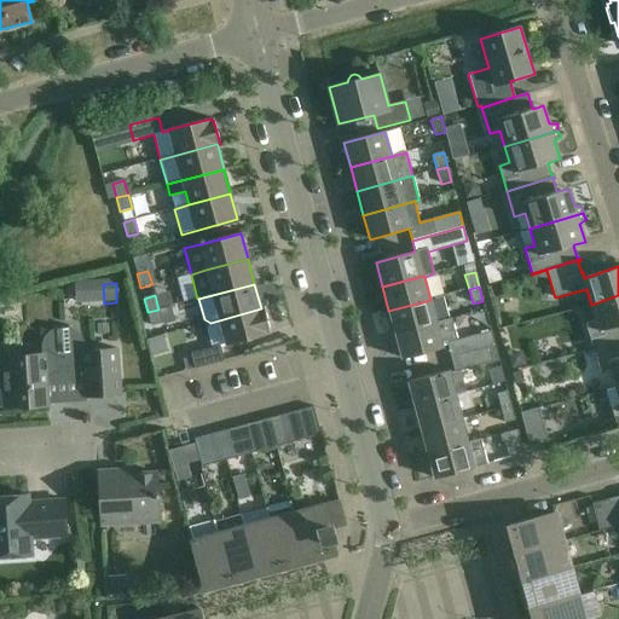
[(585,324),(594,350),(618,341),(618,295),(591,305),(596,320),(585,324)]
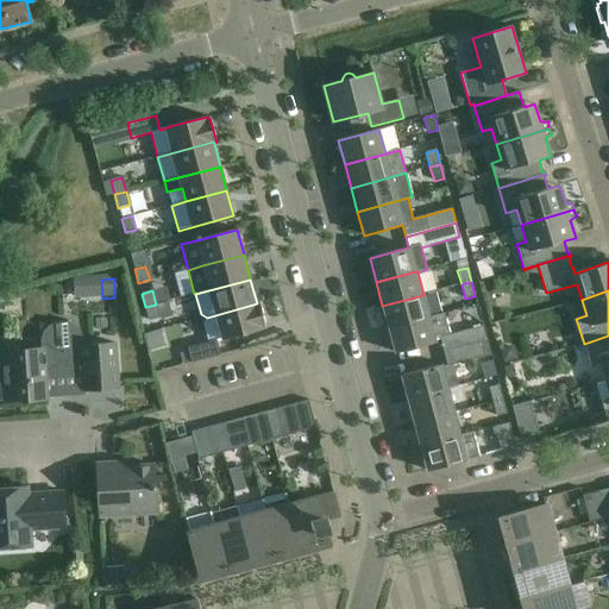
[(382,306),(389,330),(429,318),(424,295),(382,306)]
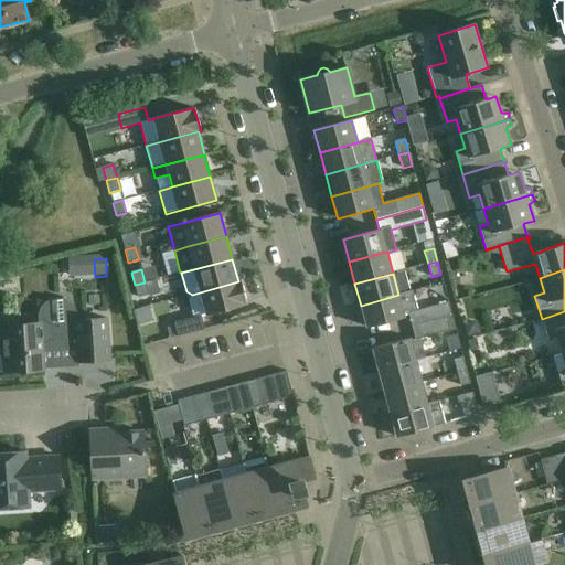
[(238,281),(192,295),(192,296),(189,300),(193,318),(173,323),(178,337),(204,330),(201,316),(206,315),(206,316),(245,305),(244,304),(247,304),(241,280),(238,281)]
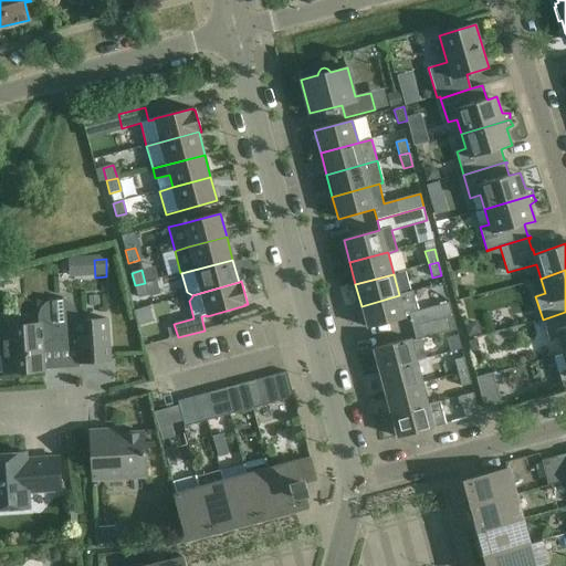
[(145,283),(135,285),(138,299),(148,295),(145,283)]
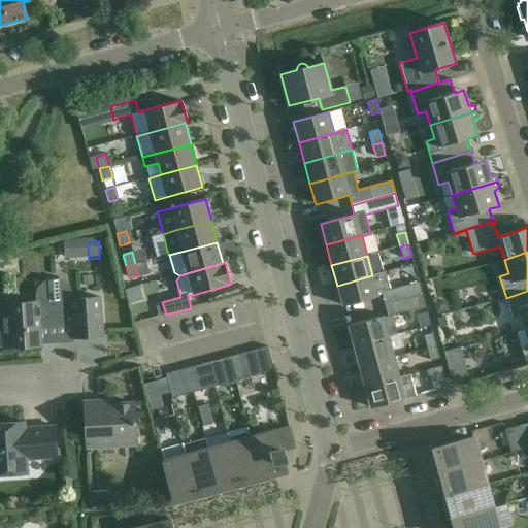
[(385,271),(372,275),(337,286),(342,306),(377,297),(377,294),(382,293),(385,305),(417,297),(422,296),(419,283),(390,290),(385,271)]
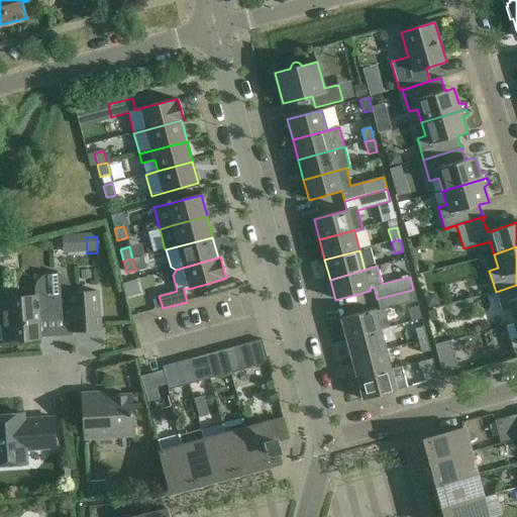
[(1,299),(4,341),(40,338),(38,318),(71,316),(72,331),(100,329),(97,292),(70,294),(70,289),(69,286),(68,283),(66,280),(62,277),(58,275),(58,273),(45,274),(45,276),(41,278),(38,281),(36,284),(35,288),(35,291),(35,296),(1,299)]
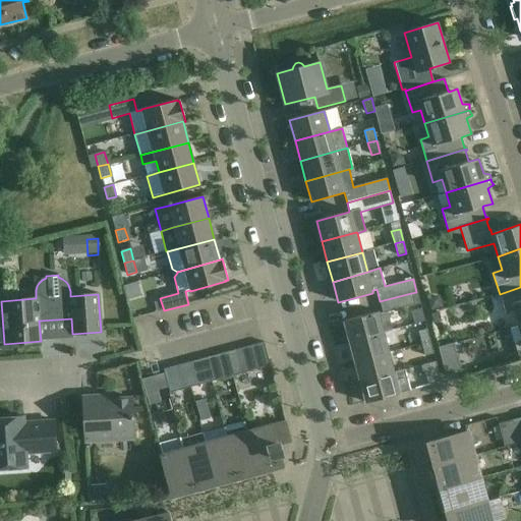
[(514,312),(518,326),(520,325),(520,287),(500,294),(506,315),(514,312)]
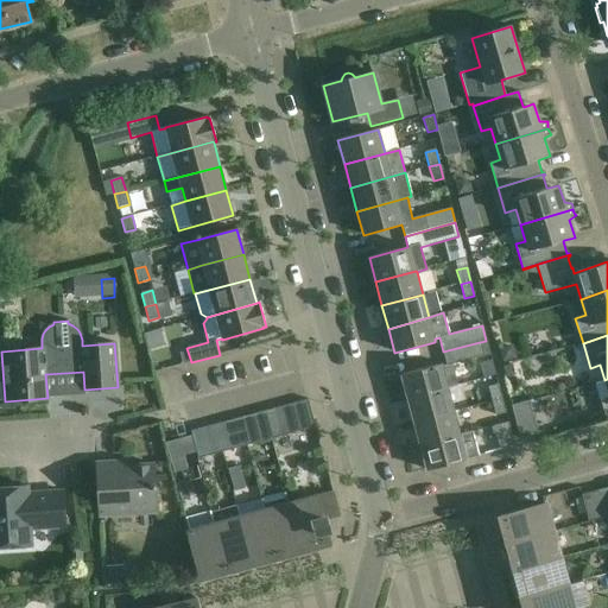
[(480,342),(443,352),(445,363),(400,375),(407,399),(448,388),(457,386),(453,365),(485,356),(480,342)]
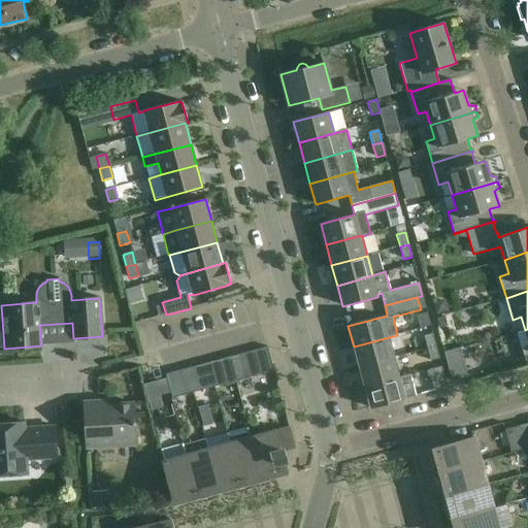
[(527,329),(525,330),(517,333),(527,366),(527,365),(527,329)]
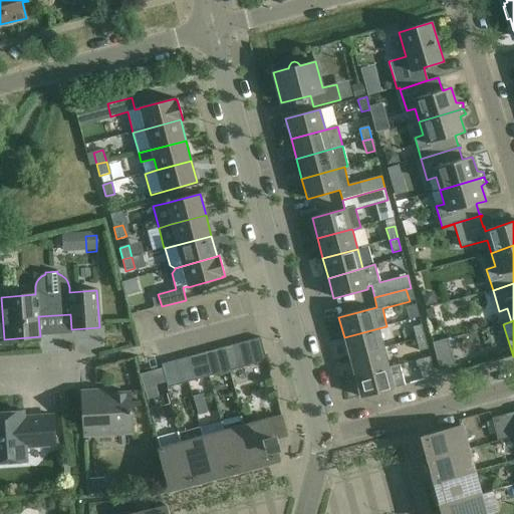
[(413,327),(416,339),(424,337),(421,325),(413,327)]
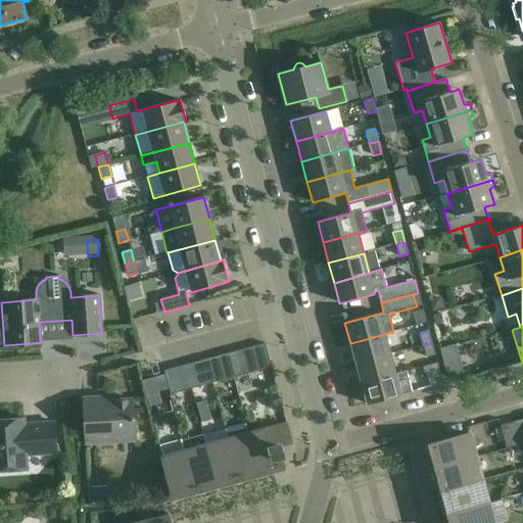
[(390,354),(385,334),(350,343),(355,364),(390,354)]
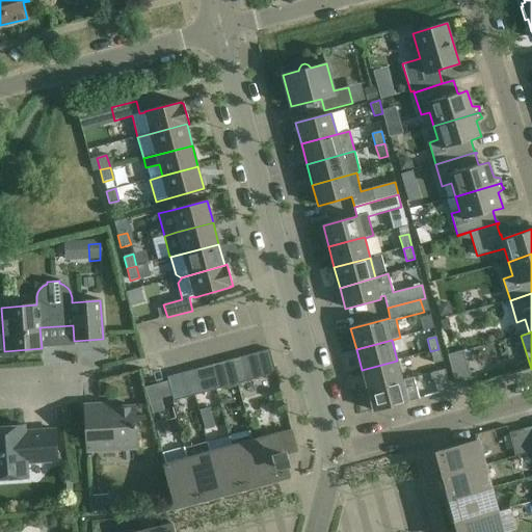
[(439,349),(430,351),(433,364),(443,362),(439,349)]
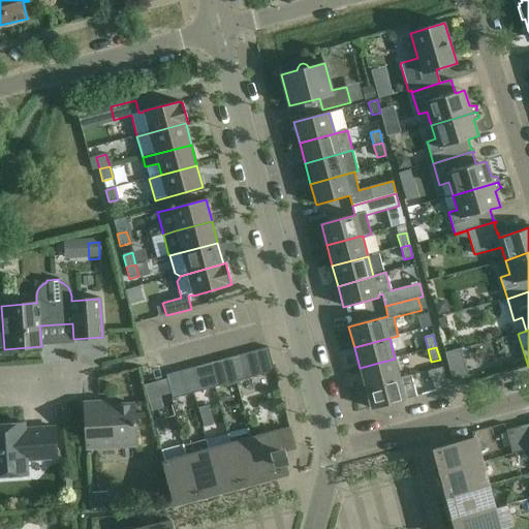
[(268,348),(252,352),(258,376),(275,372),(268,348)]
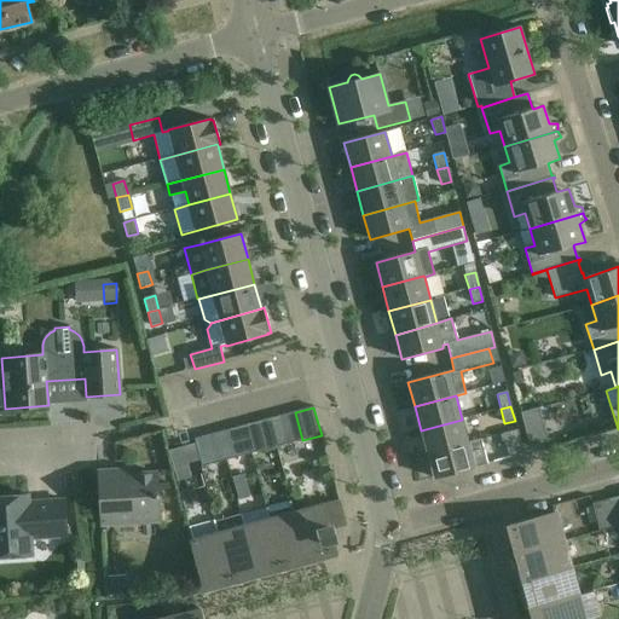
[(520,414),(530,447),(548,443),(538,409),(520,414)]
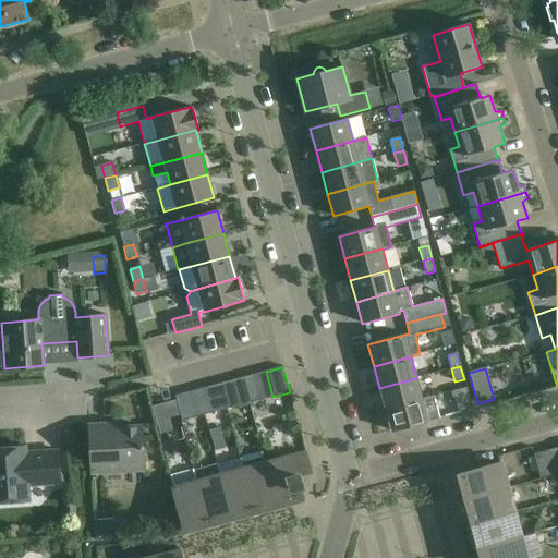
[(266,372),(252,375),(258,400),(273,397),(266,372)]
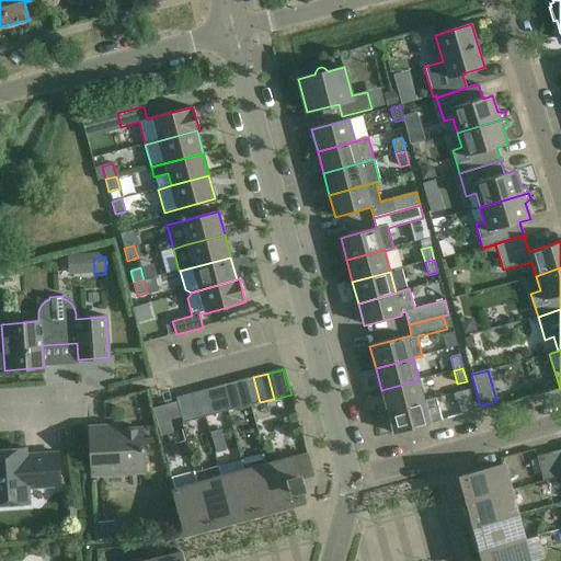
[(253,377),(239,381),(247,407),(260,402),(253,377)]
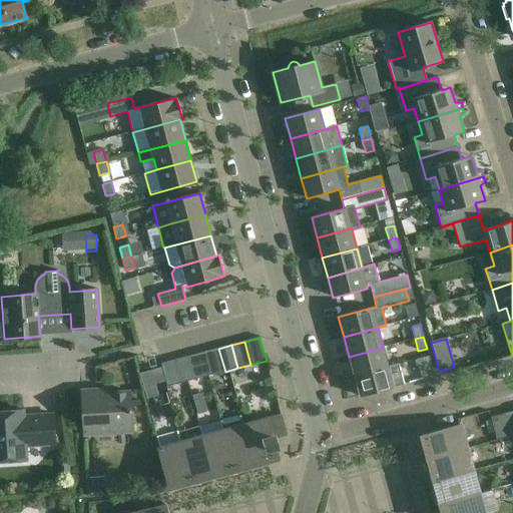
[(388,367),(383,348),(349,357),(354,377),(388,367)]
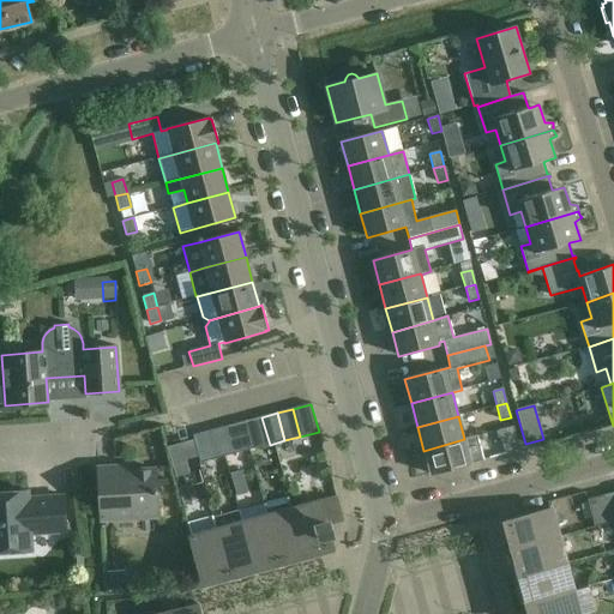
[(262,417),(245,421),(252,450),(270,445),(262,417)]
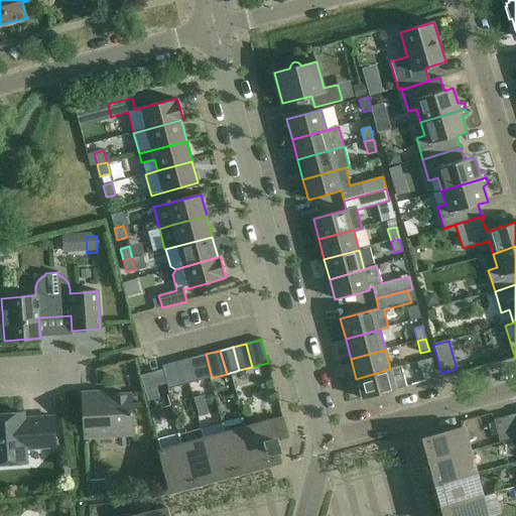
[(206,354),(191,358),(198,381),(212,378),(206,354)]
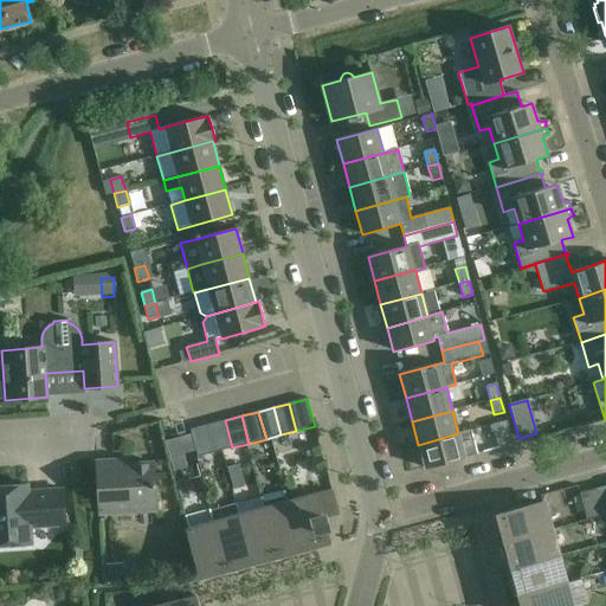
[(225,420),(208,425),(216,452),(232,447),(225,420)]
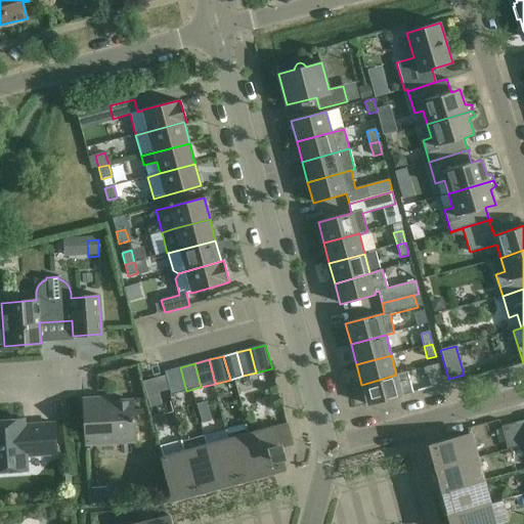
[(425,367),(431,388),(443,385),(438,364),(425,367)]
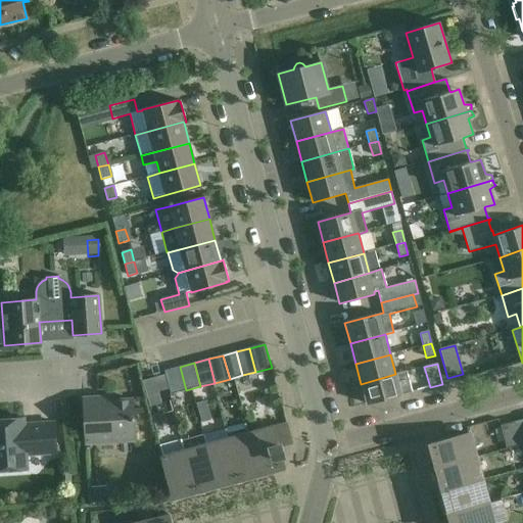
[(186,390),(180,367),(164,371),(171,394),(186,390)]
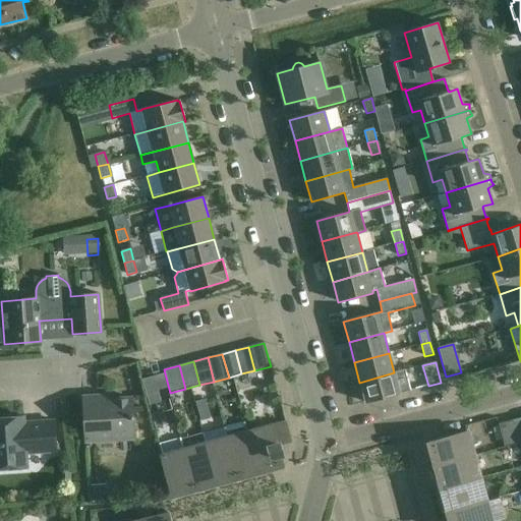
[(404,369),(394,372),(359,383),(365,403),(410,391),(404,369)]
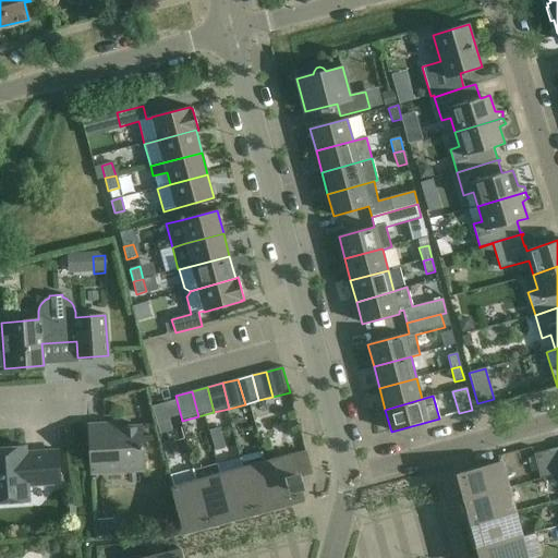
[(88,426),(92,474),(120,472),(120,468),(143,465),(141,427),(105,429),(104,425),(88,426)]
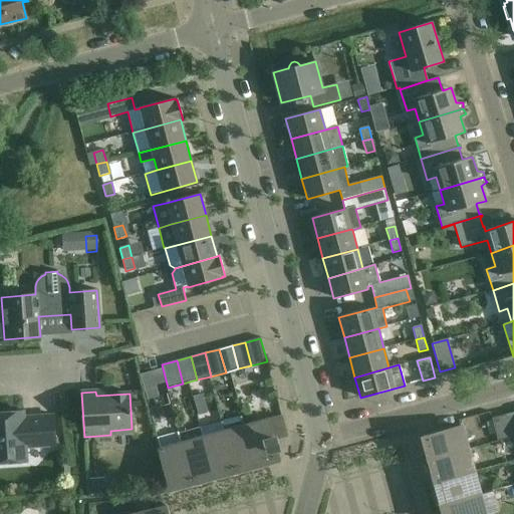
[(0,413),(0,463),(26,462),(25,448),(55,446),(52,416),(23,418),(23,412),(0,413)]
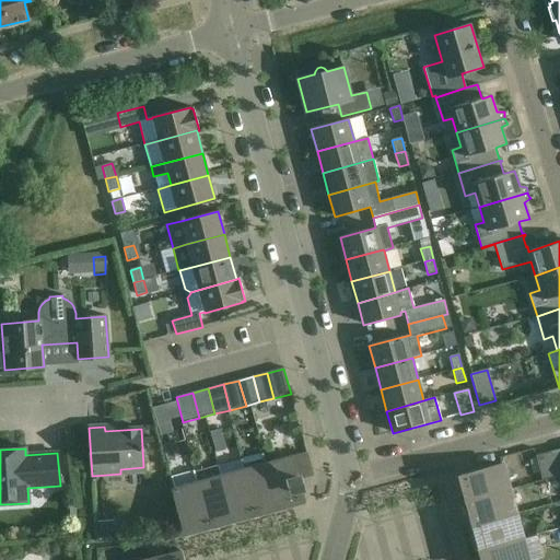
[(559,448),(548,453),(555,478),(559,476),(559,448)]
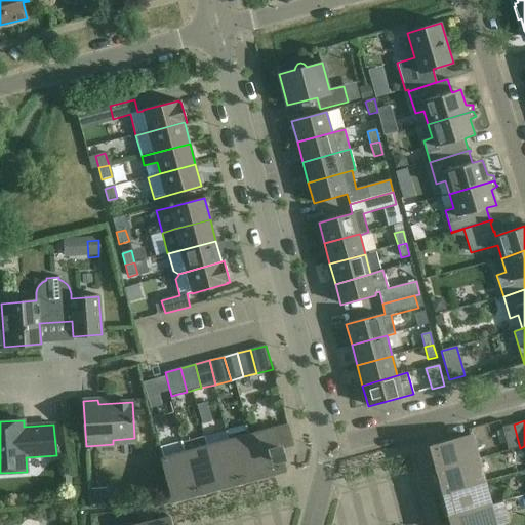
[(520,448),(514,425),(501,428),(508,451),(520,448)]
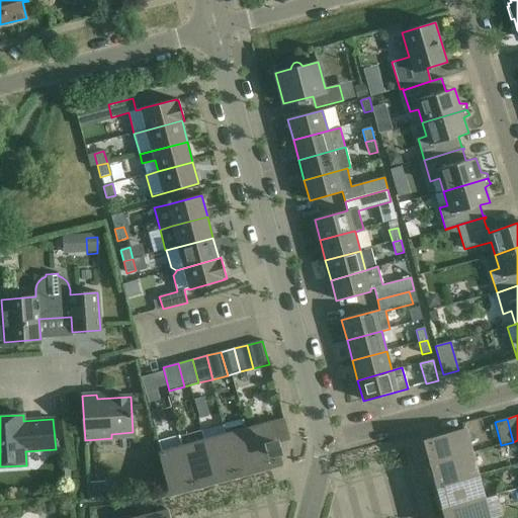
[(257,469),(246,430),(243,420),(222,426),(236,476),(257,469)]
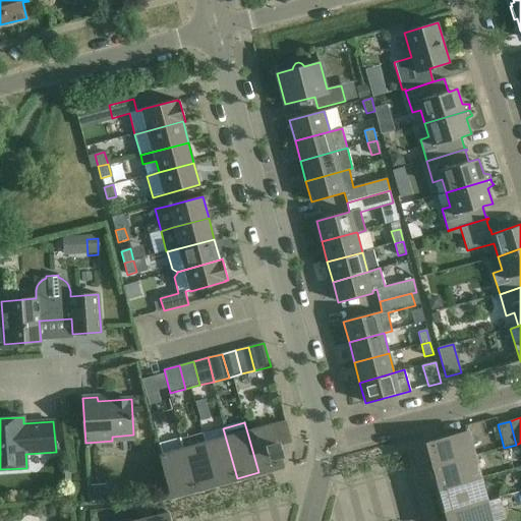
[(290,441),(285,422),(270,426),(247,432),(258,472),(280,466),(277,455),(281,454),(278,444),(290,441)]
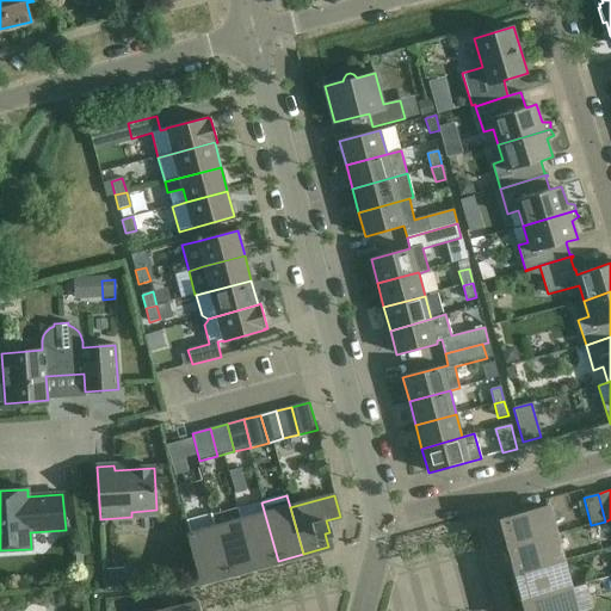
[(278,561),(261,503),(238,508),(253,567),(278,561)]
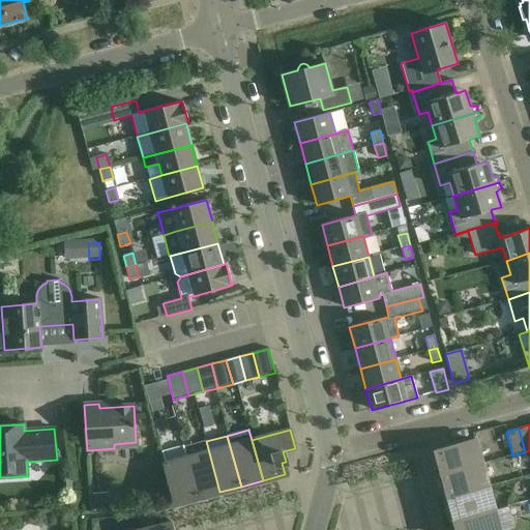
[(219,492),(206,441),(183,447),(198,498),(219,492)]
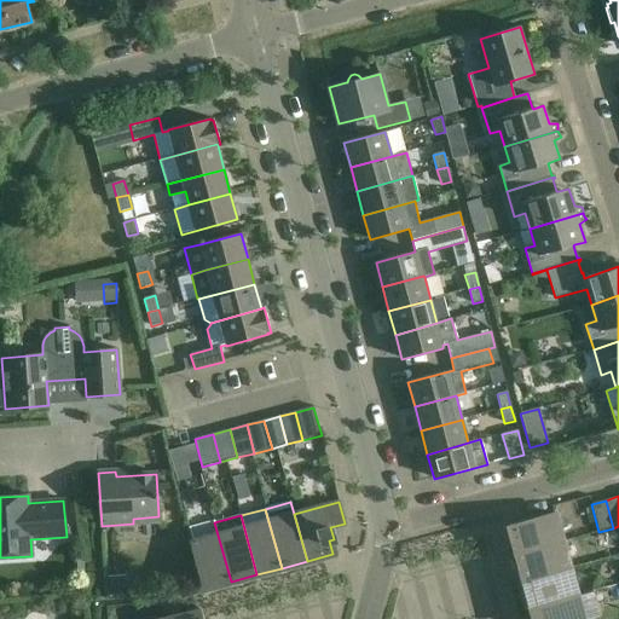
[(508,527),(515,554),(562,541),(555,515),(508,527)]
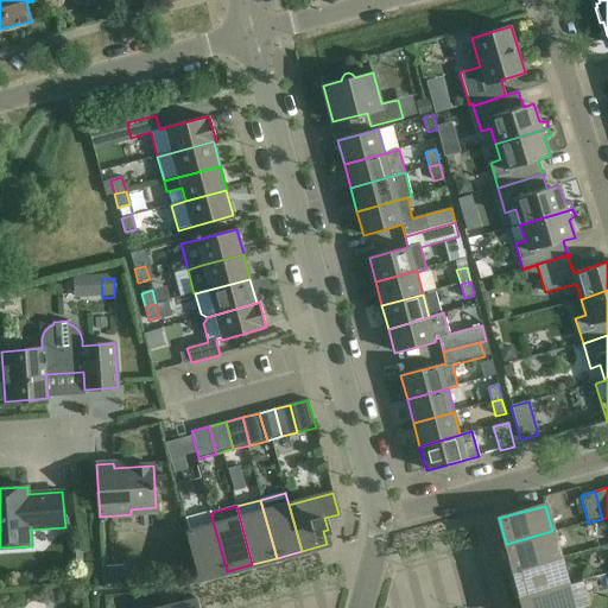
[(184,517),(189,532),(202,578),(227,571),(214,526),(210,513),(210,510),(184,517)]
